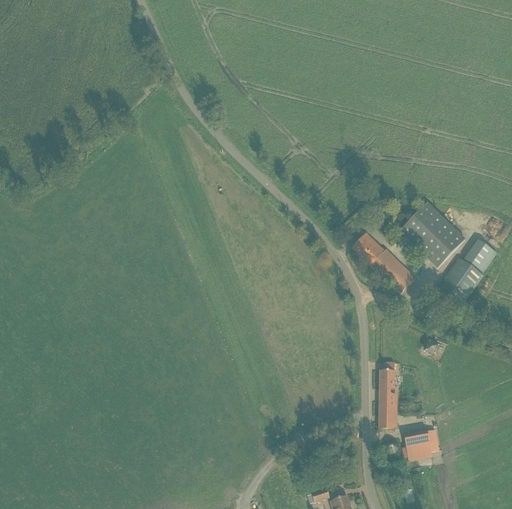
[(436,268),(465,238),(427,202),(398,231),(436,268)]
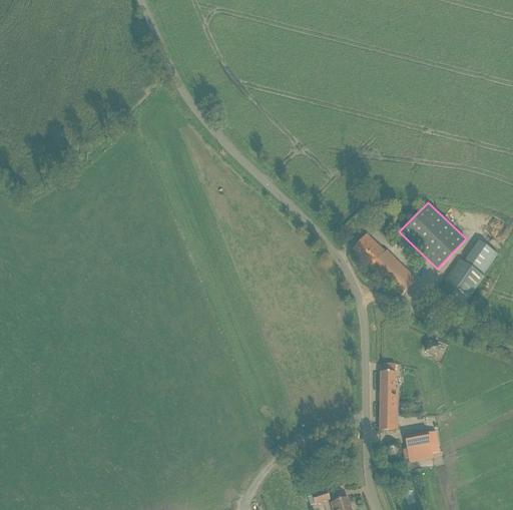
[(365,232),(359,239),(353,246),(401,293),(416,278),(386,249),(384,250),(365,232)]
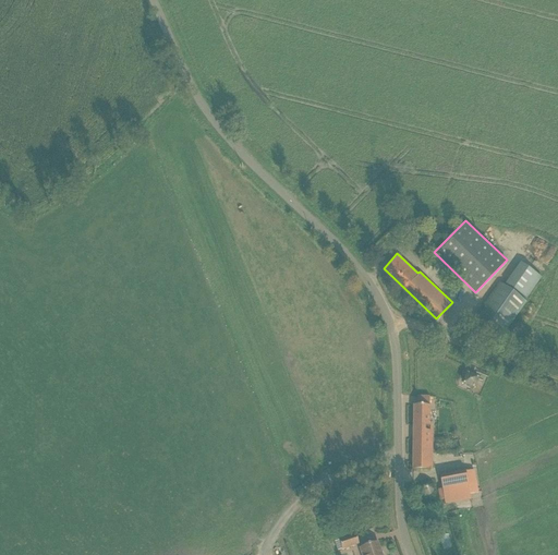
[(520,260),(505,282),(524,294),(526,297),(542,275),(520,260)]
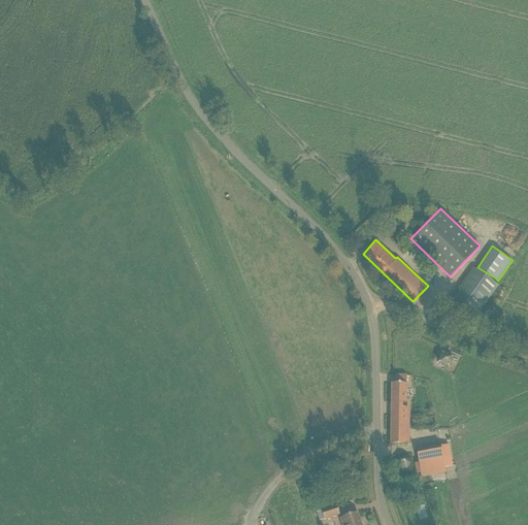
[(476,268),(472,264),(449,298),(474,317),(498,283),(495,281),(476,268)]
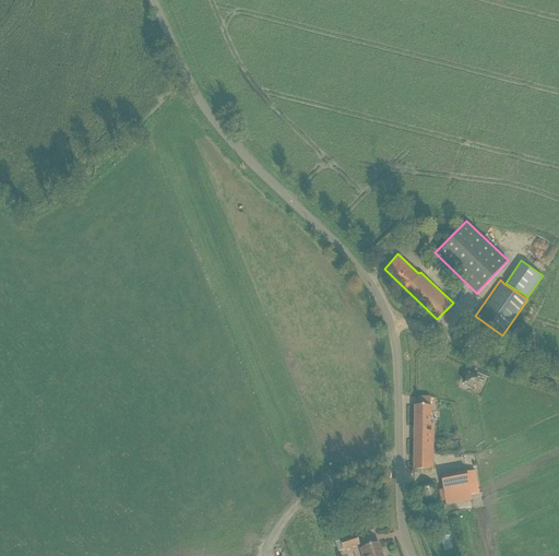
[(474,386),(478,377),(468,373),(464,382),(474,386)]
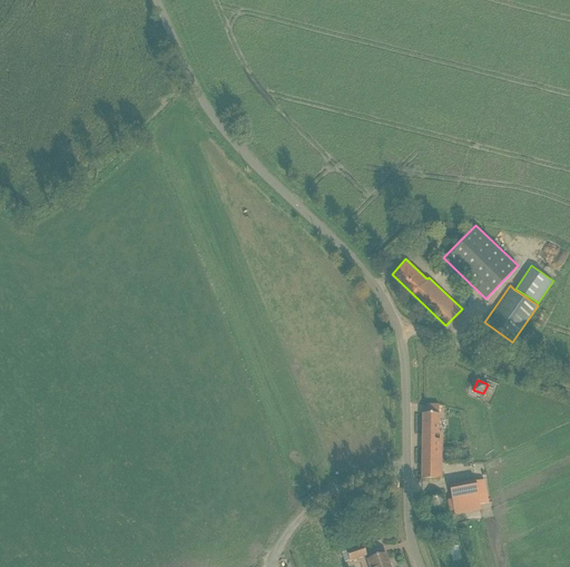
[(421,477),(432,477),(442,478),(442,430),(440,430),(440,411),(422,411),(421,477)]
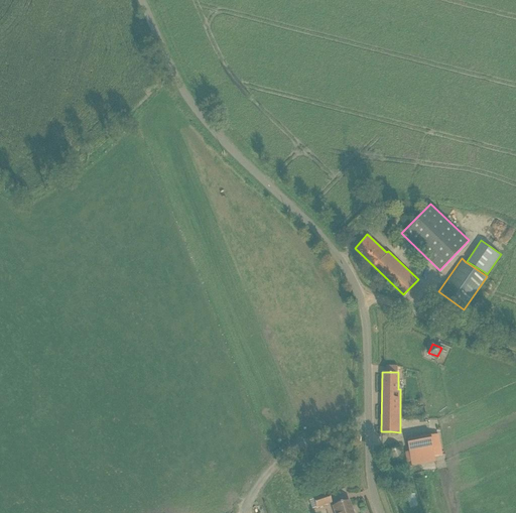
[(429,433),(416,436),(406,438),(410,459),(420,457),(421,461),(433,459),(433,454),(441,452),(437,432),(429,434),(429,433)]
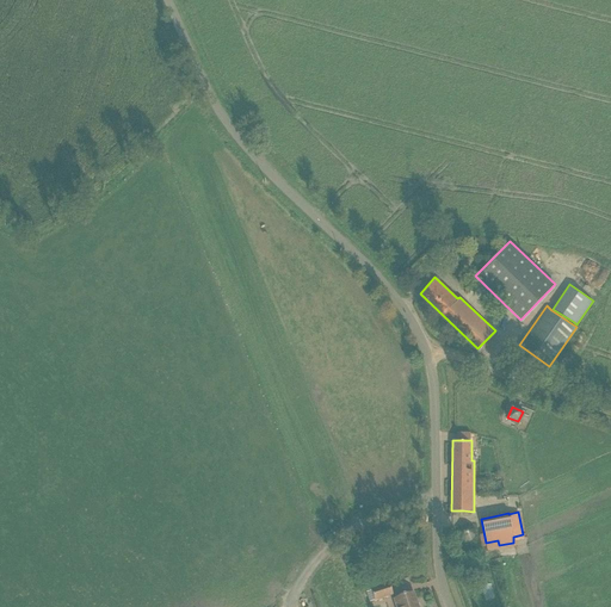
[(458,536),(464,539),(470,538),(474,532),(473,526),(467,522),(461,524),(457,530),(458,536)]
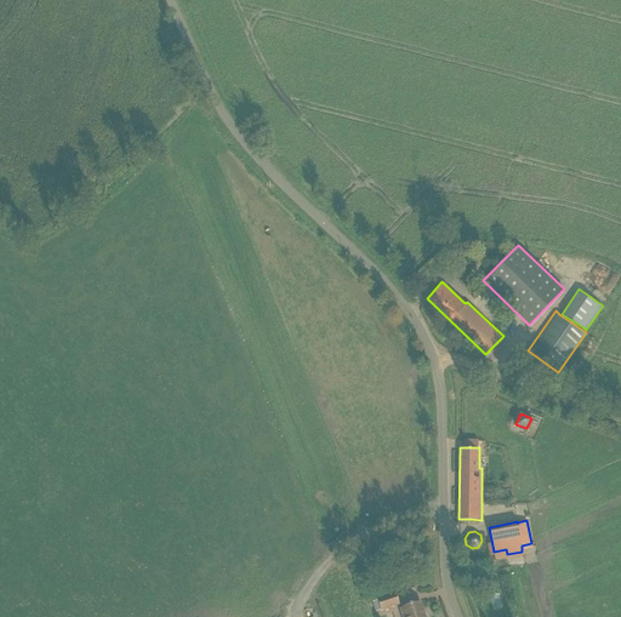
[(399,601),(396,592),(377,598),(381,607),(399,601)]
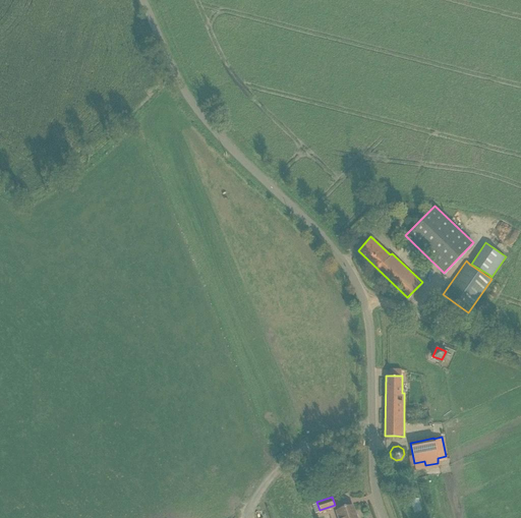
[(356,517),(352,504),(335,509),(338,517),(356,517)]
